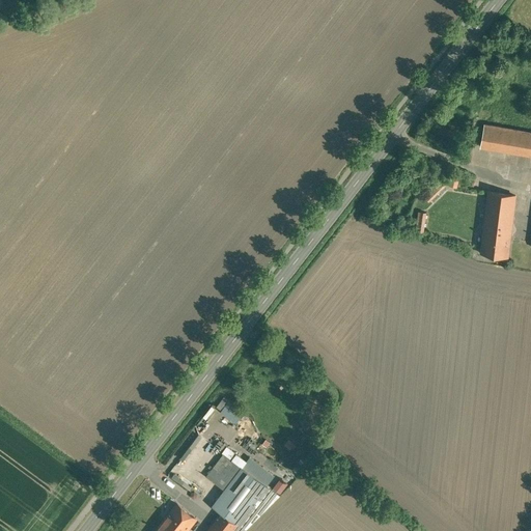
[(530,129),(486,122),(482,147),(530,155),(530,129)]
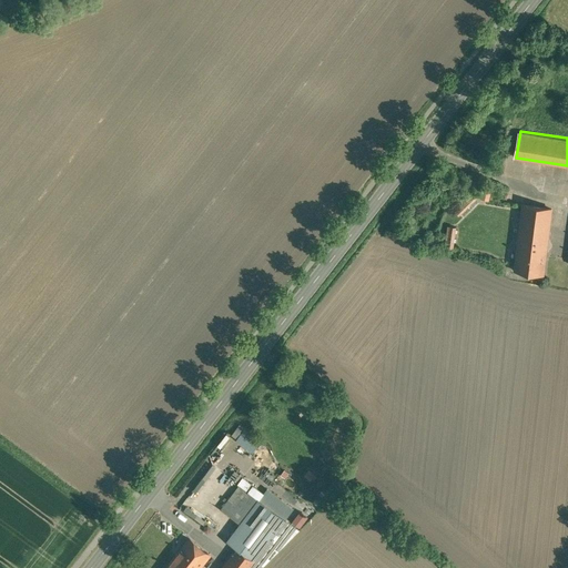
[(469,191),(453,210),(463,219),(479,200),(469,191)]
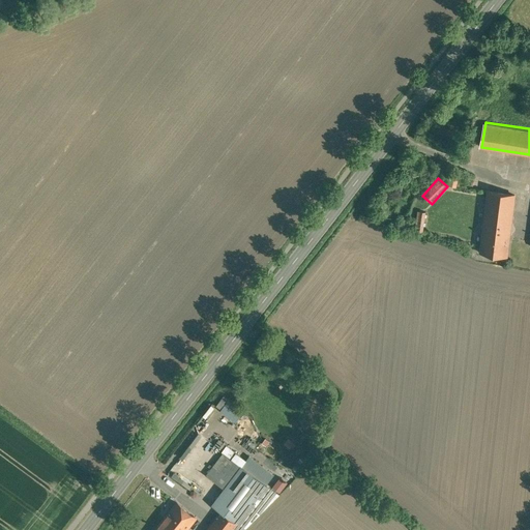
[(488,189),(480,251),(508,255),(516,193),(488,189)]
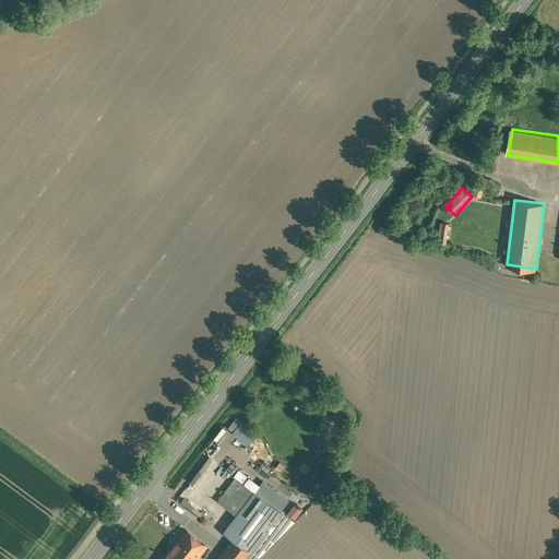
[(441,234),(439,245),(445,246),(449,226),(440,224),(439,233),(441,234)]
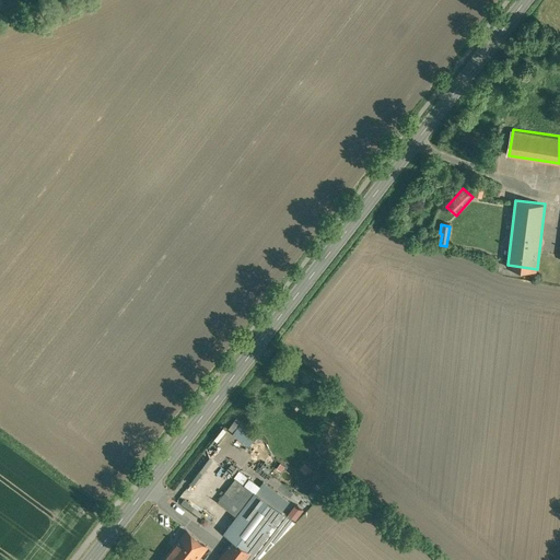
[(228,429),(249,445),(258,433),(236,417),(228,429)]
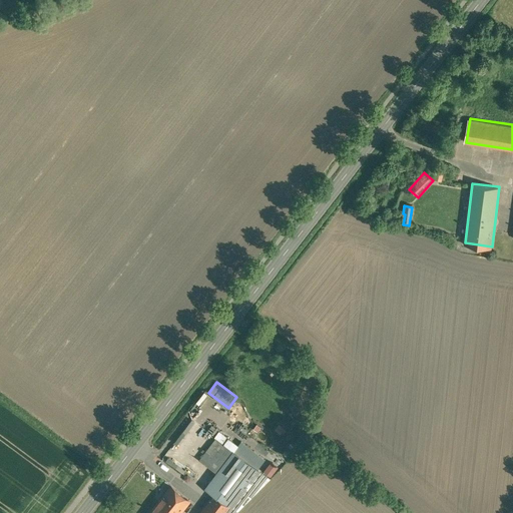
[(233,451),(215,438),(199,459),(216,473),(233,451)]
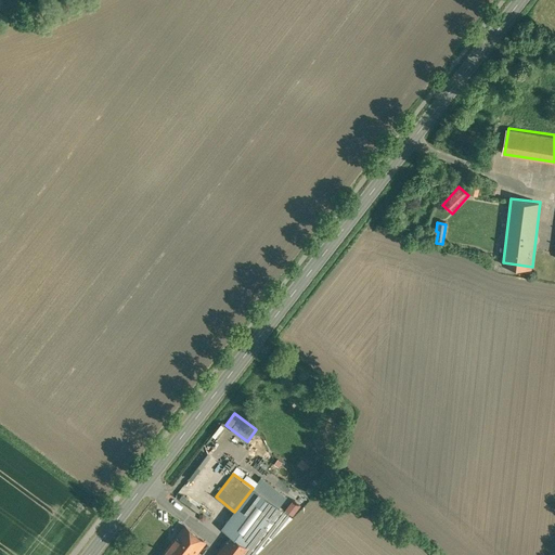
[(232,536),(217,554),(255,554),(292,518),(253,488),(234,512),(222,528),(232,536)]
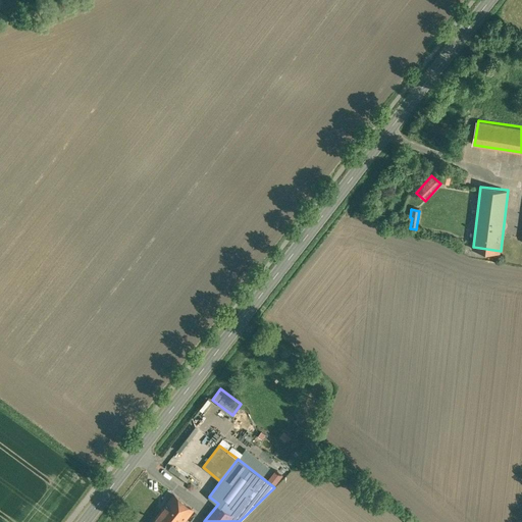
[(174,494),(152,521),(183,521),(193,510),(174,494)]
